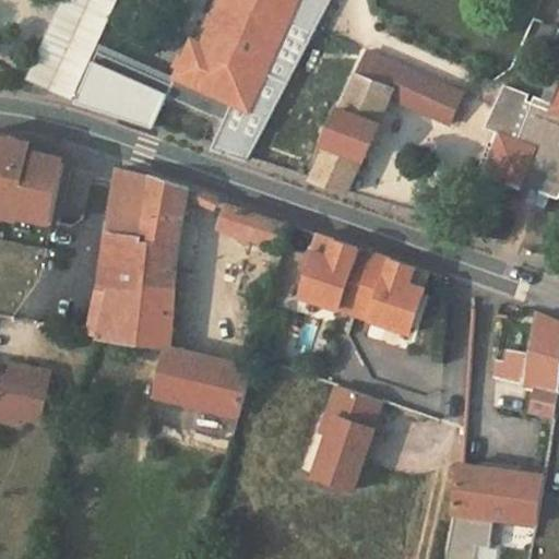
[(297,0),(249,108),(178,75),(174,83),(169,95),(227,120),(214,151),(250,163),(331,0),(297,0)]
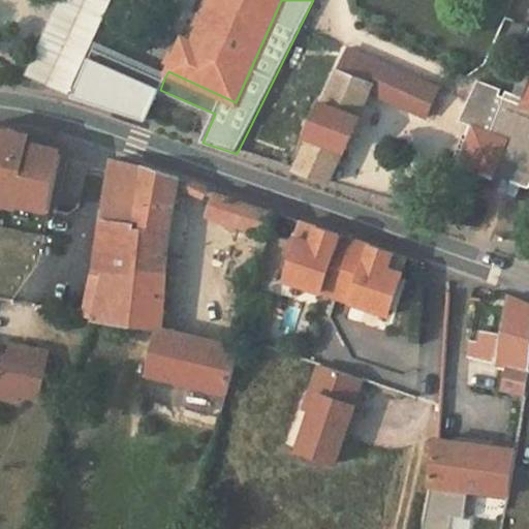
[(236,102),(281,0),(211,0),(193,41),(184,36),(168,71),(236,102)]
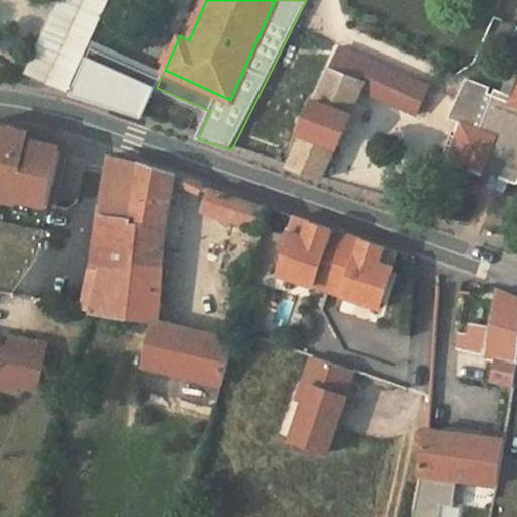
[(516,25),(514,24),(508,41),(516,44),(516,84),(512,96),(494,89),(492,96),(487,94),(489,87),(467,77),(448,117),(455,120),(443,154),(447,157),(446,163),(482,176),(491,153),(507,160),(504,167),(512,170),(508,179),(516,182),(516,181),(516,25)]
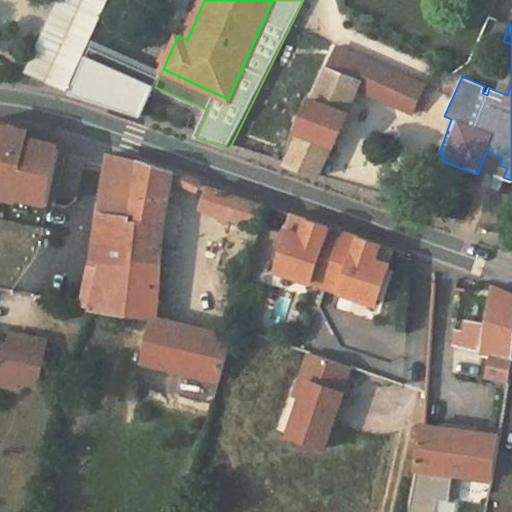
[(72,91),(142,115),(155,87),(159,76),(92,45),(72,91)]
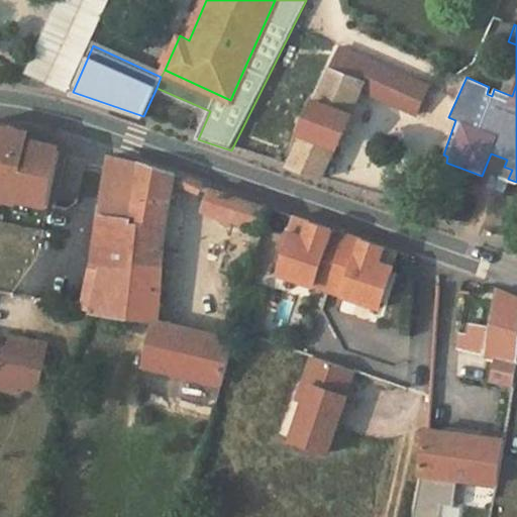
[(292,166),(287,178),(300,184),(315,189),(320,177),(322,177),(336,144),(338,145),(352,113),(350,112),(359,90),(364,81),(362,79),(367,68),(340,57),(334,69),(332,68),(319,99),(316,98),(302,132),(304,133),(290,165),(292,166)]
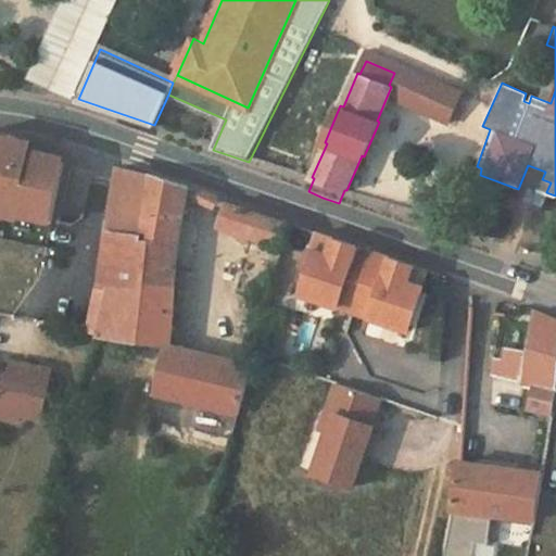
[(446,124),(456,104),(460,96),(462,93),(399,65),(394,73),(389,85),(391,87),(387,97),(446,124)]
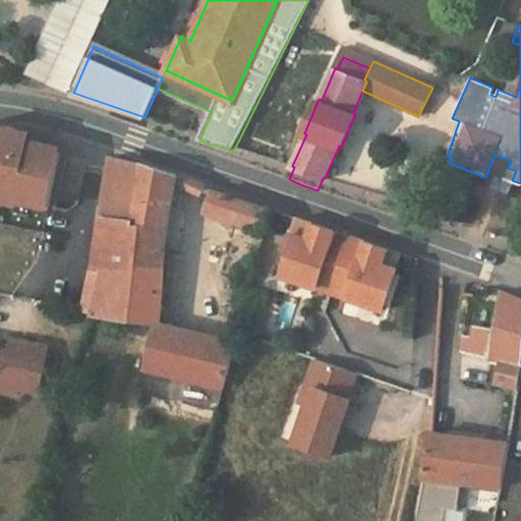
[(438,92),(431,90),(427,98),(432,101),(438,92)]
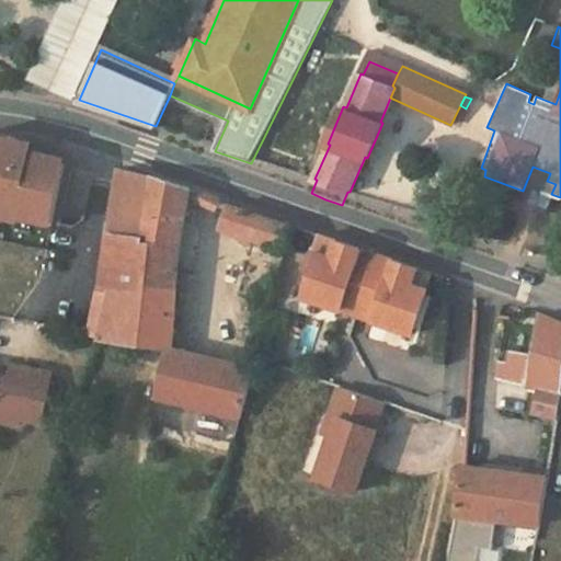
[(20,136),(0,133),(0,202),(20,207),(19,215),(54,222),(66,162),(35,148),(19,146),(20,136)]
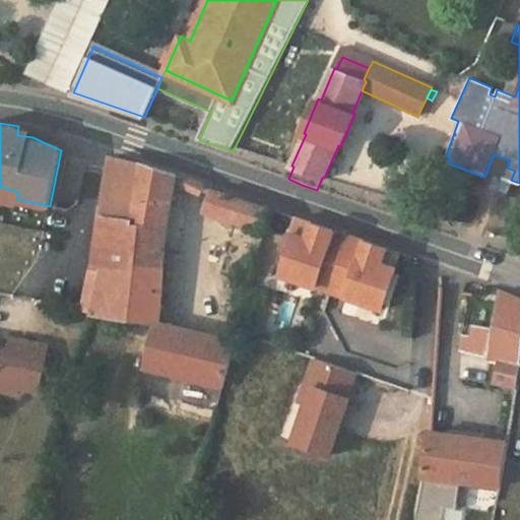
[(139,164),(110,155),(92,268),(88,267),(77,309),(92,312),(157,322),(160,323),(167,225),(178,175),(139,161),(139,164)]
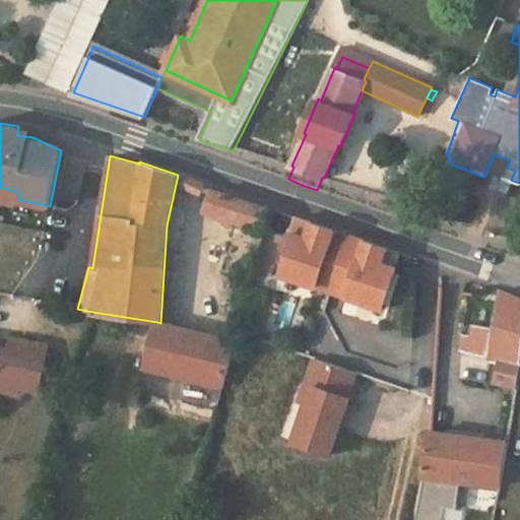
[(503,177),(511,180),(515,171),(507,168),(503,177)]
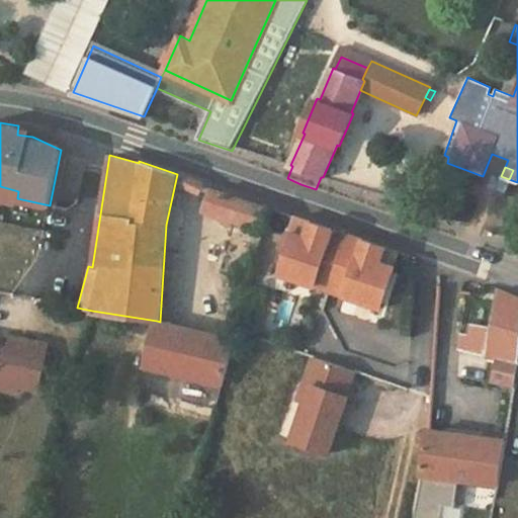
[(0,197),(16,201),(17,198),(18,191),(0,186),(0,197)]
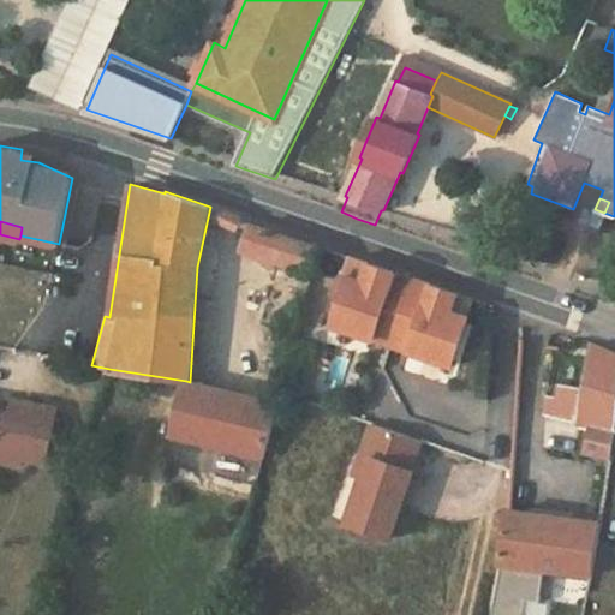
[(251,225),(244,249),(312,273),(320,246),(251,225)]
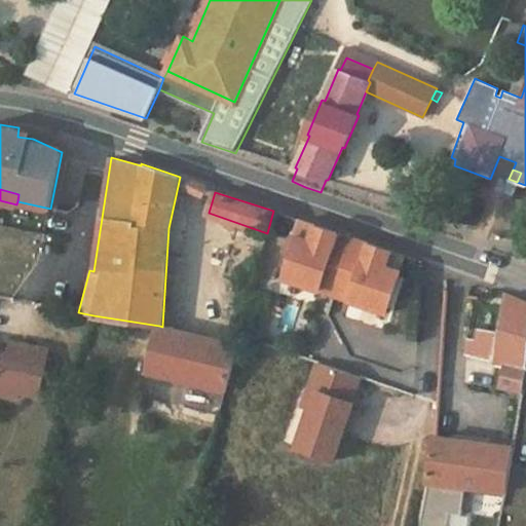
[(401,198),(392,195),(385,209),(393,212),(401,198)]
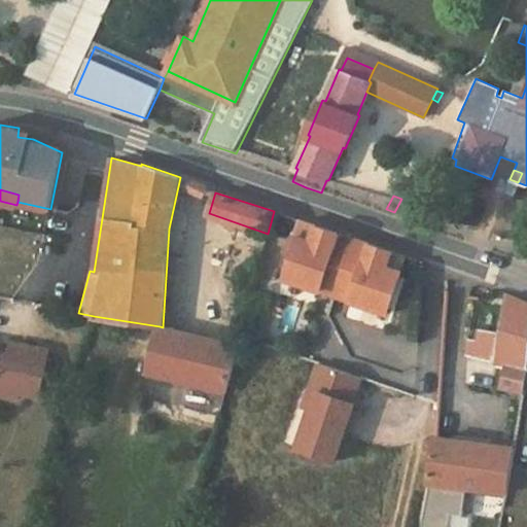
[(406,256),(299,219),(283,277),(386,313),(406,256)]
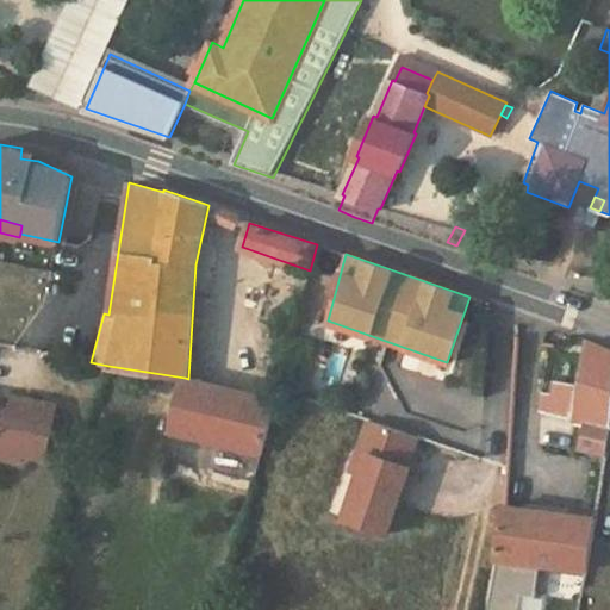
[(577,399),(573,419),(586,422),(579,450),(608,455),(609,443),(609,350),(589,342),(579,387),(577,399)]
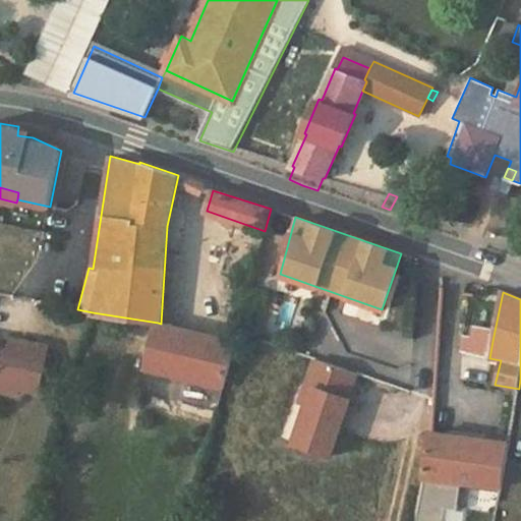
[(147,368),(208,383),(224,387),(235,341),(161,324),(158,323),(147,368)]
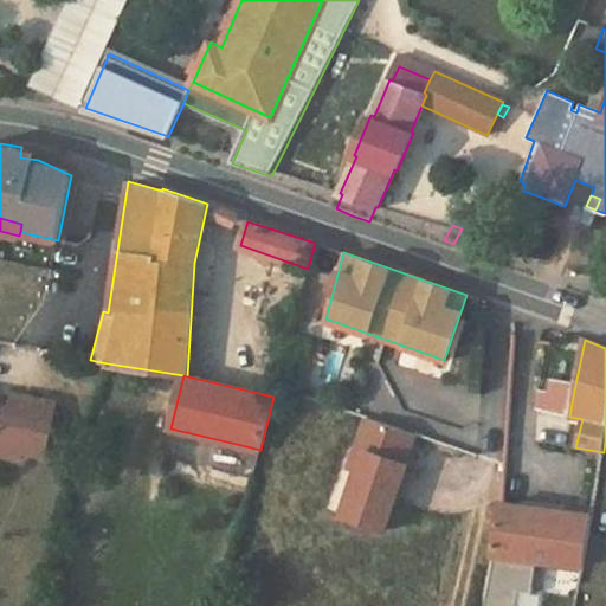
[(575,385),(554,380),(552,392),(573,397),(575,385)]
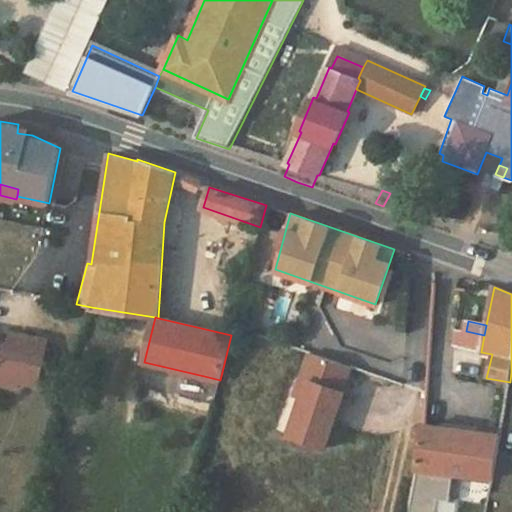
[(457,330),(455,346),(481,352),(484,335),(466,331),(457,330)]
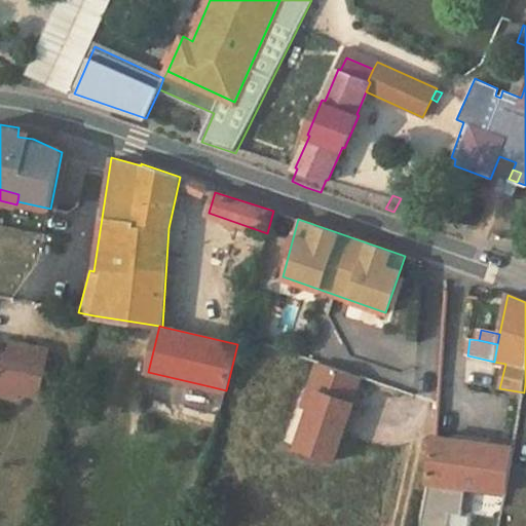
[(0,392),(17,397),(20,390),(39,395),(49,348),(12,340),(10,347),(9,352),(0,350),(0,392)]
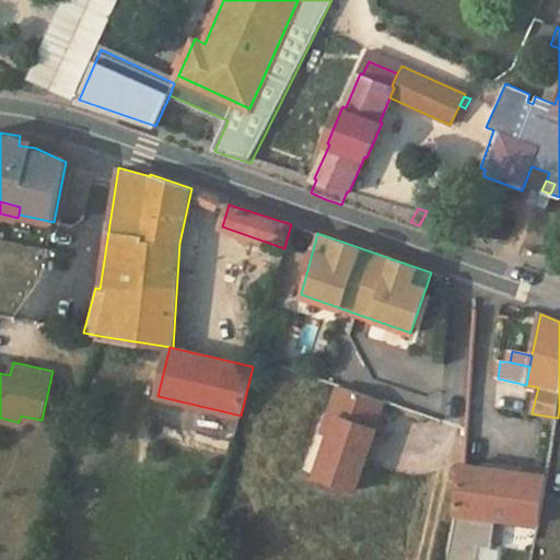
[(383,400),(339,385),(323,431),(330,434),(316,476),(356,489),(376,429),(373,428),(383,400)]
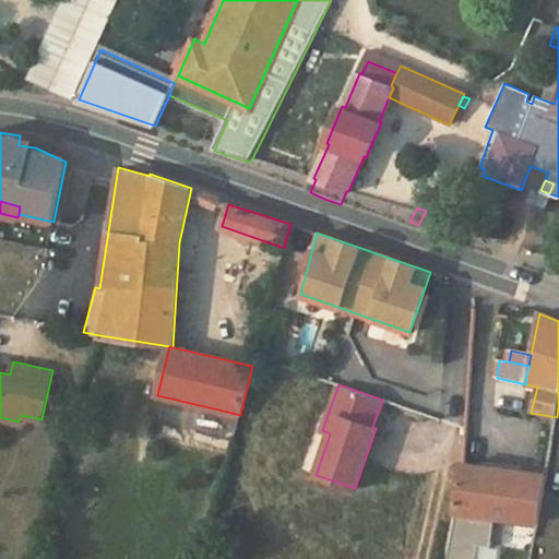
[(219,425),(230,427),(236,429),(240,415),(223,411),(219,425)]
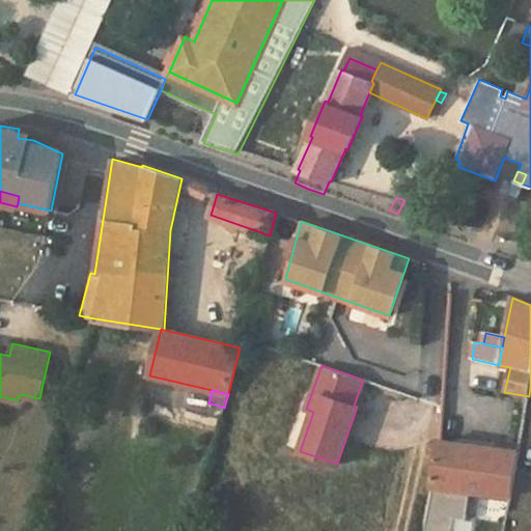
[(219,406),(211,439),(216,440),(224,408),(219,406)]
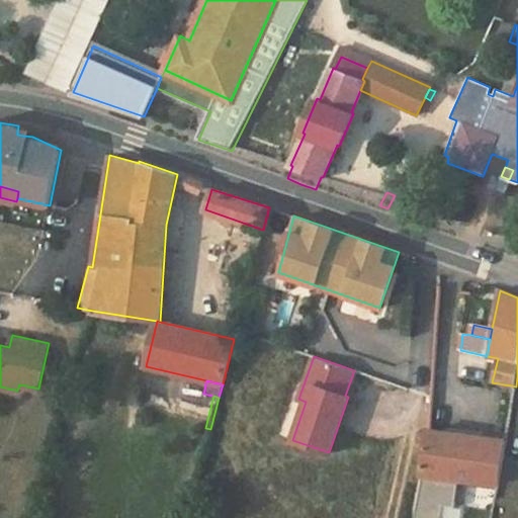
[(463,481),(499,487),(507,441),(498,439),(432,430),(423,476),(425,476),(418,517),(444,517),(447,507),(458,509),(463,481)]
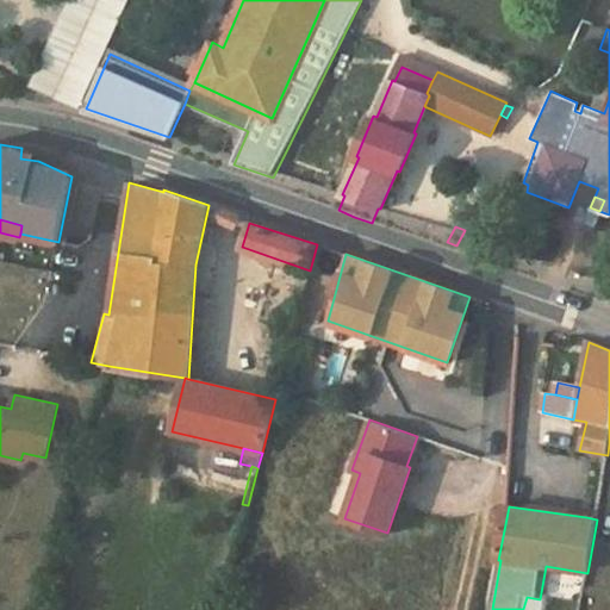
[(599,508),(587,506),(586,517),(597,520),(599,508)]
